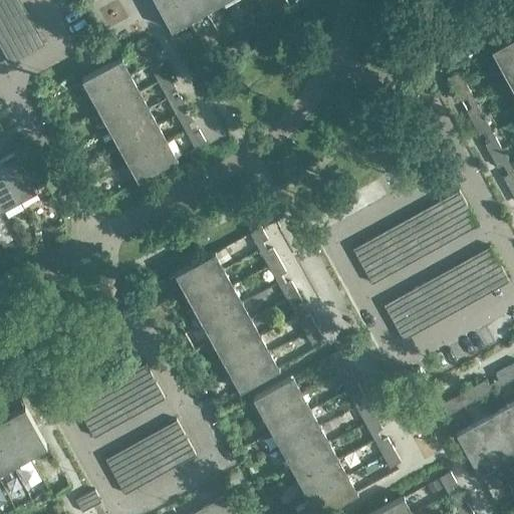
[(21,0),(0,0),(0,43),(10,62),(45,43),(21,0)]
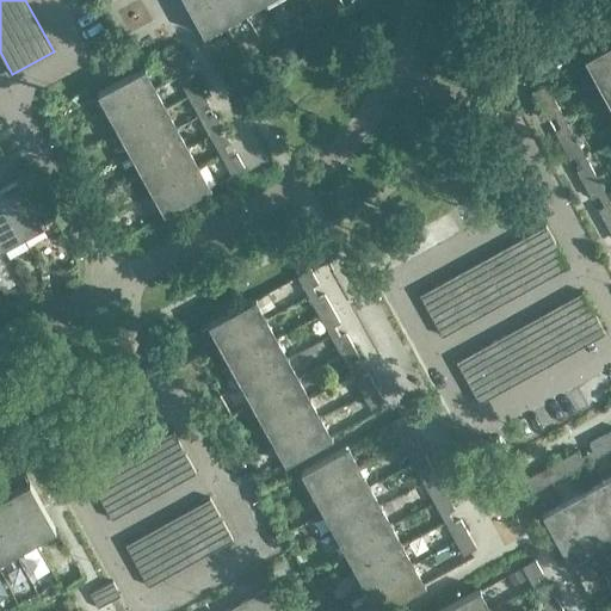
[(223,22),(211,0),(184,0),(204,35),(205,34),(204,32),(223,22)]
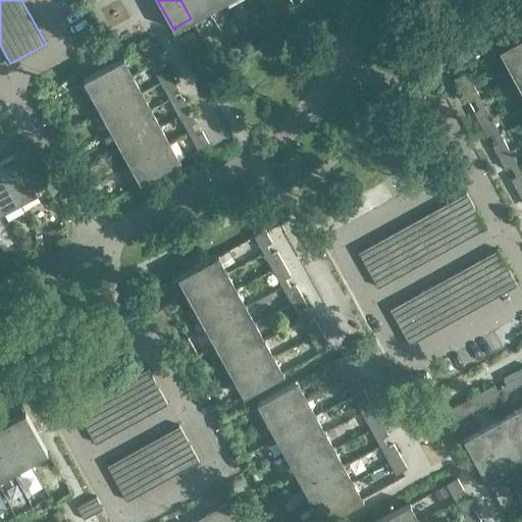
[(208,9),(202,0),(180,0),(191,18),(208,9)]
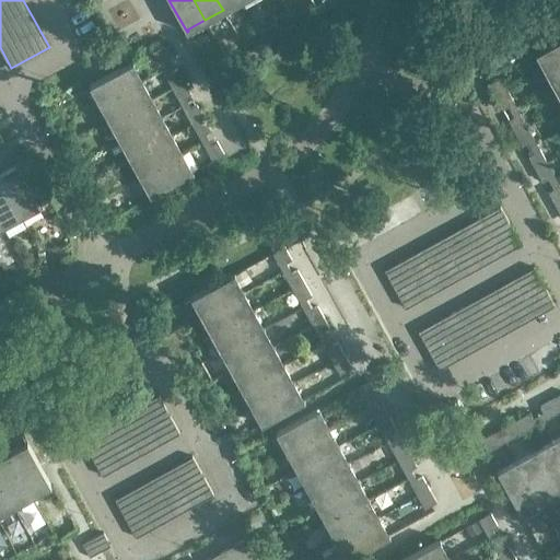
[(238,0),(217,0),(223,10),(238,0)]
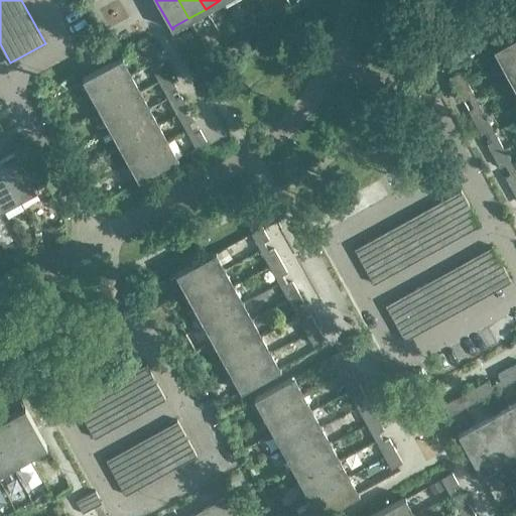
[(504,62),(515,55),(515,32),(493,46),(494,47),(495,46),(504,62)]
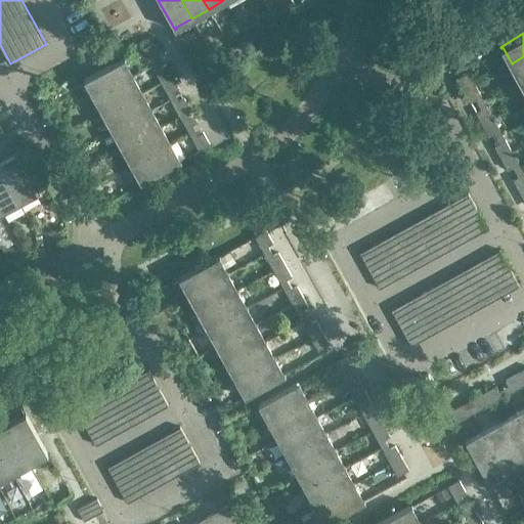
[(161,54),(154,42),(143,48),(149,60),(161,54)]
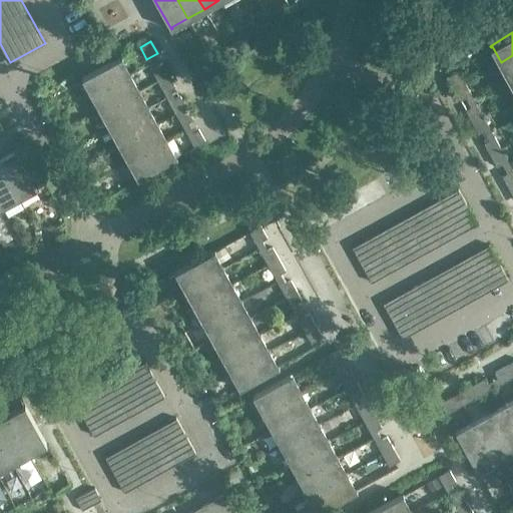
[(510,78),(512,76),(512,55),(501,62),(510,78)]
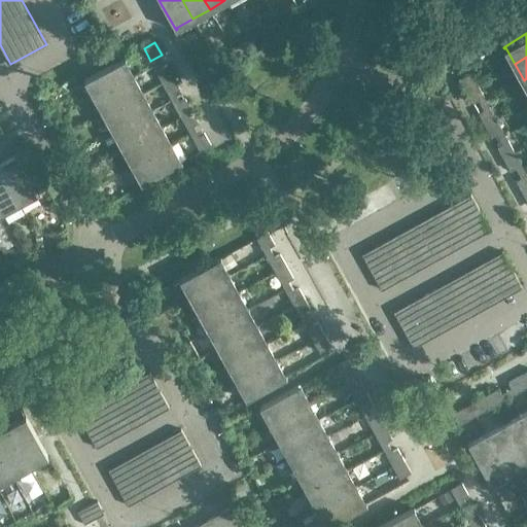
[(96,97),(133,76),(125,60),(126,59),(126,58),(84,80),(84,81),(86,80),(96,97)]
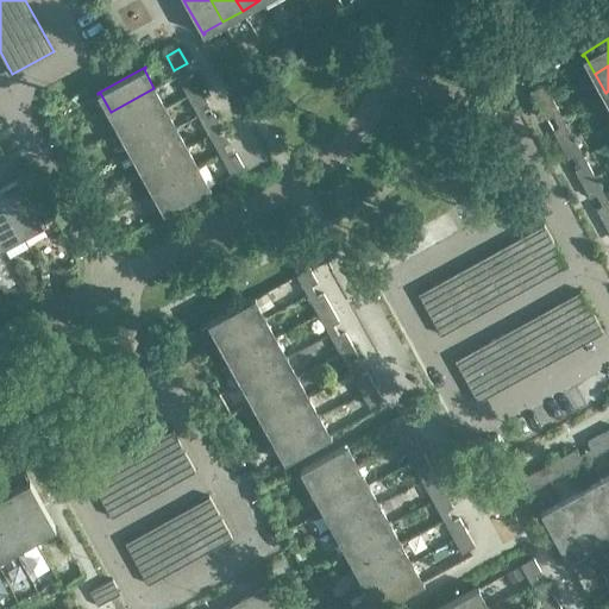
[(200,88),(193,75),(180,81),(188,95),(200,88)]
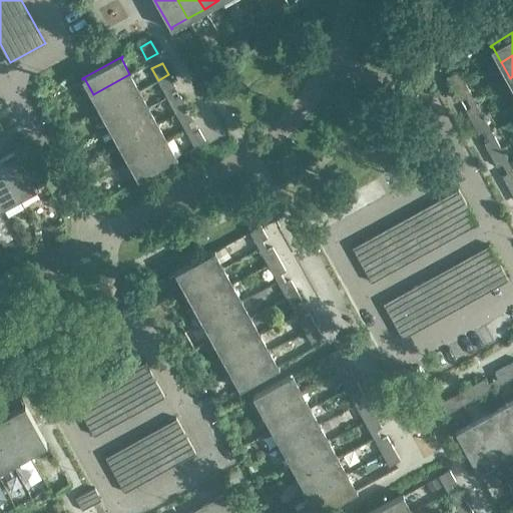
[(465,82),(458,71),(448,76),(454,88),(465,82)]
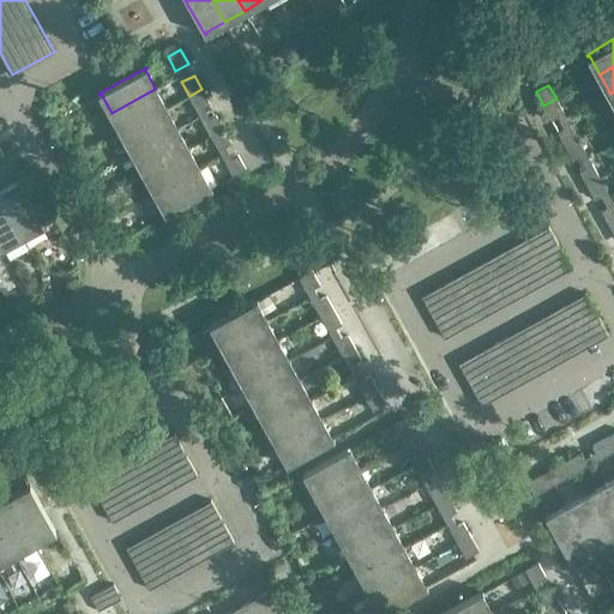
[(122,133),(167,109),(155,89),(112,113),(122,133)]
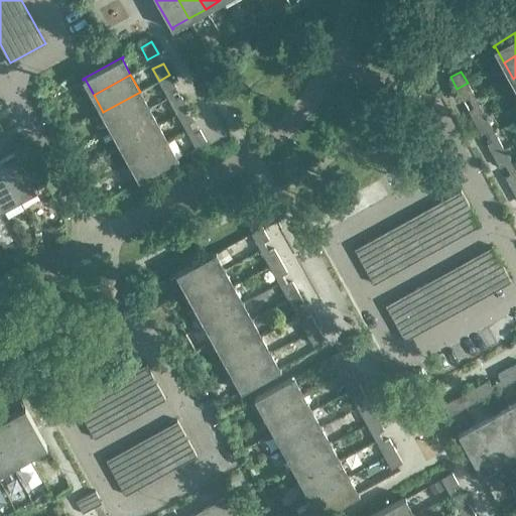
[(176,87),(169,75),(159,81),(165,93),(176,87)]
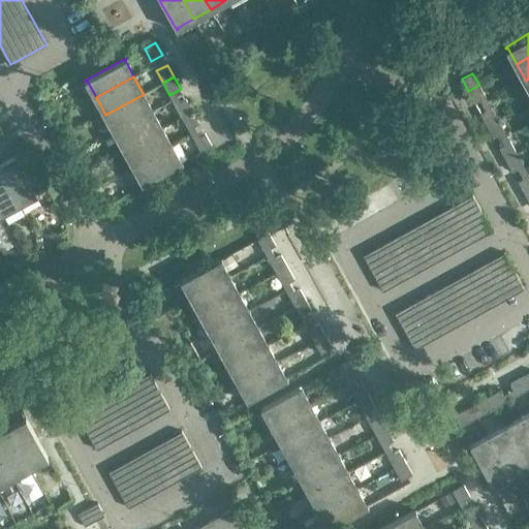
[(486,97),(479,85),(468,91),(475,102),(486,97)]
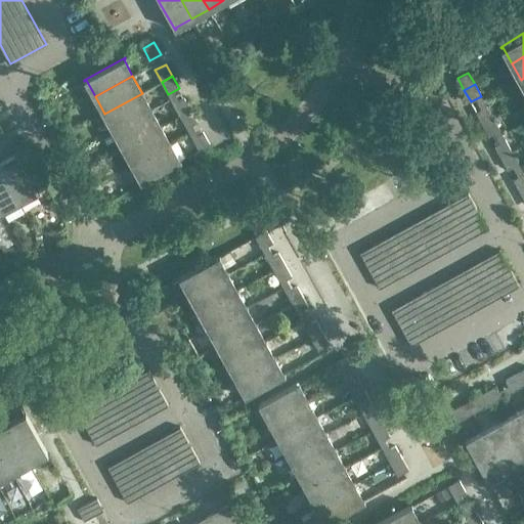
[(114,130),(151,110),(142,93),(104,114),(114,130)]
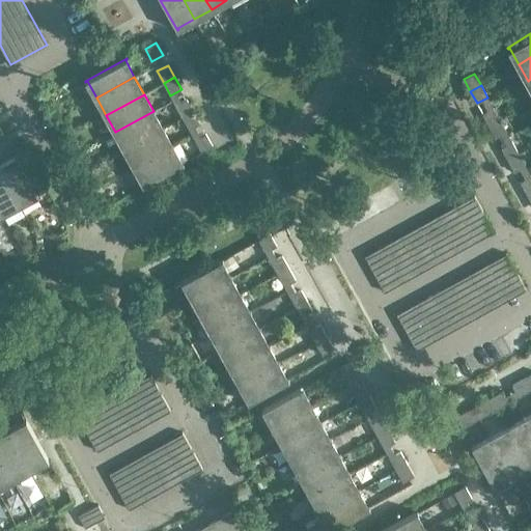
[(194,111),(187,100),(176,105),(183,117),(194,111)]
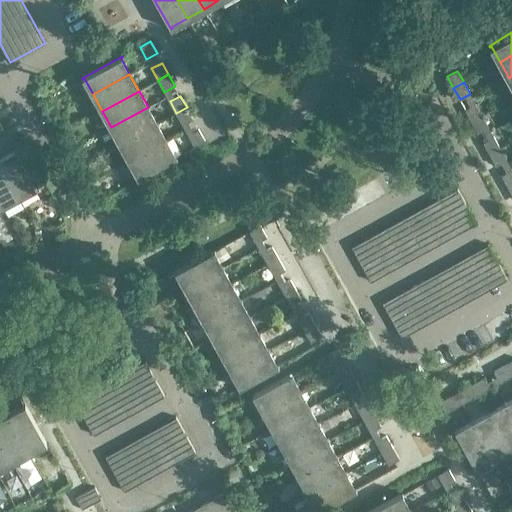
[(482,115),(476,104),(465,109),(471,121),(482,115)]
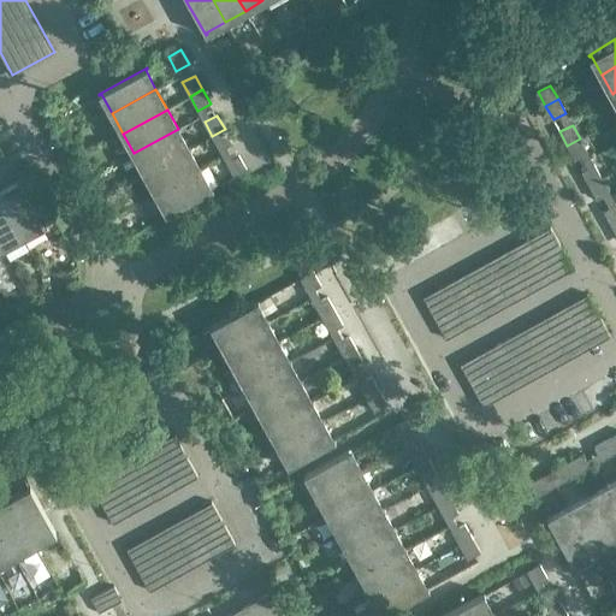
[(146,173),(189,149),(178,129),(134,153),(146,173)]
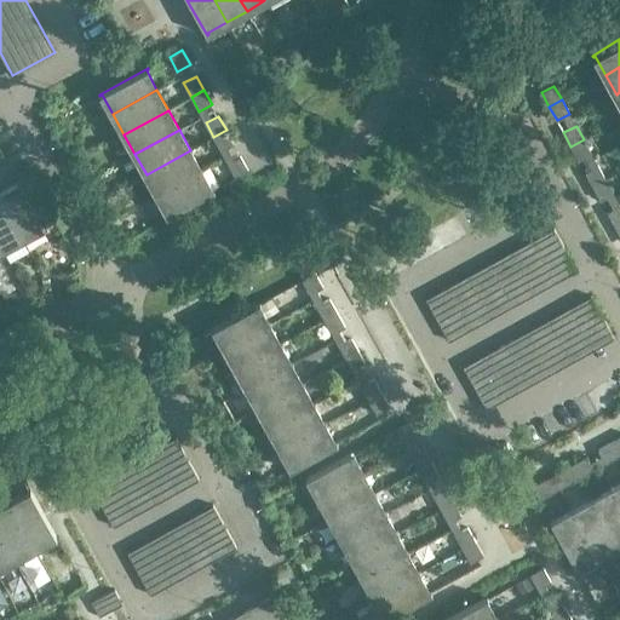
[(234,144),(227,130),(213,137),(220,151),(234,144)]
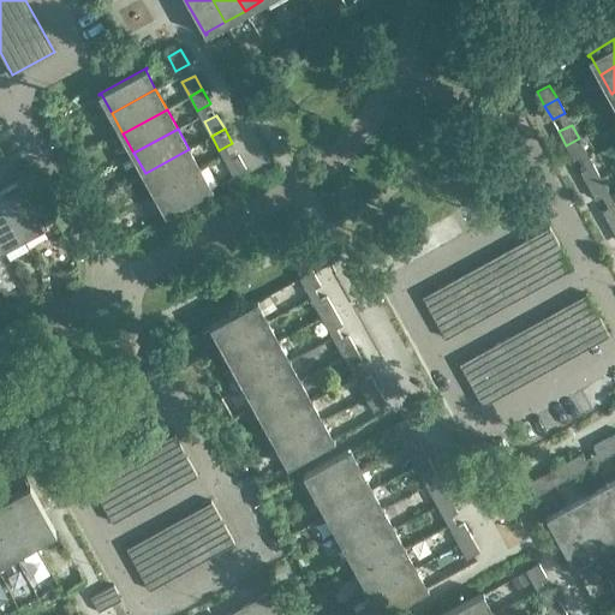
[(586,153),(579,138),(566,145),(574,159),(586,153)]
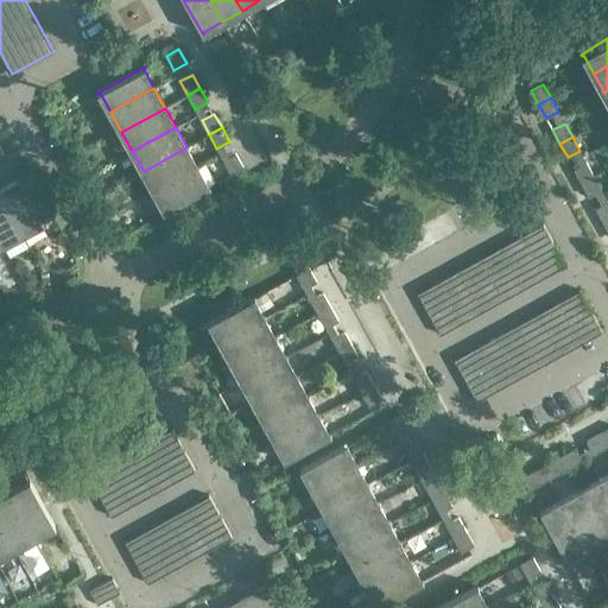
[(0,169),(10,164),(0,146),(0,169)]
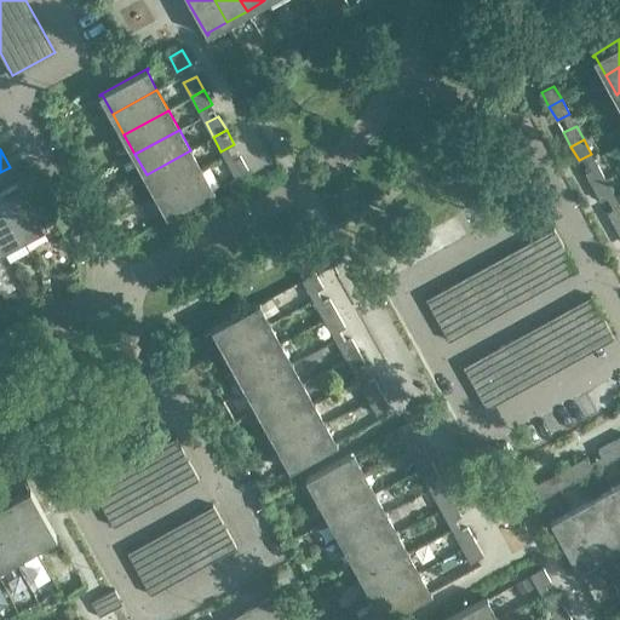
[(158,194),(201,170),(190,150),(147,174),(158,194)]
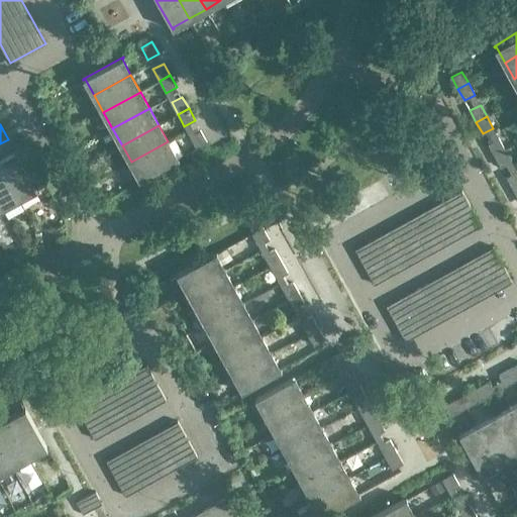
[(207,141),(200,130),(190,135),(196,147),(207,141)]
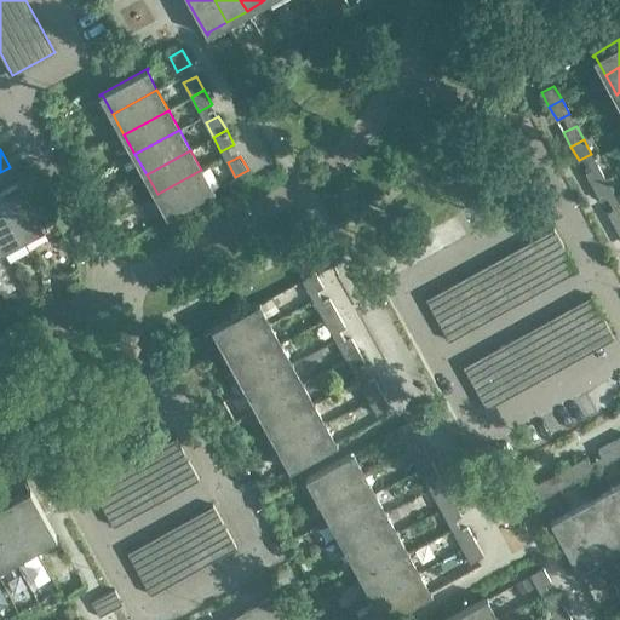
[(614,174),(607,160),(598,165),(606,179),(614,174)]
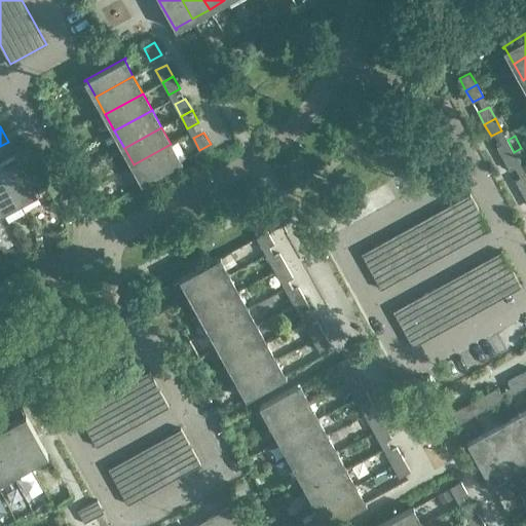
[(514,152),(508,140),(496,146),(503,158),(514,152)]
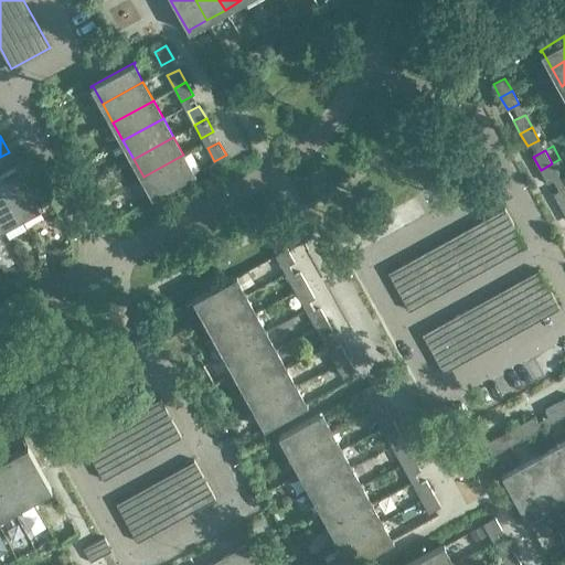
[(152,198),(195,173),(195,172),(193,173),(183,155),(144,177),(153,194),(151,195),(152,198)]
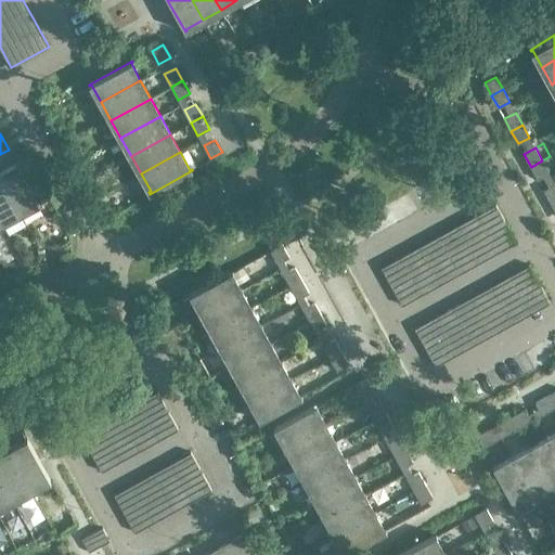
[(40,204),(16,160),(15,162),(16,164),(0,171),(0,176),(21,213),(38,203),(39,205),(40,204)]
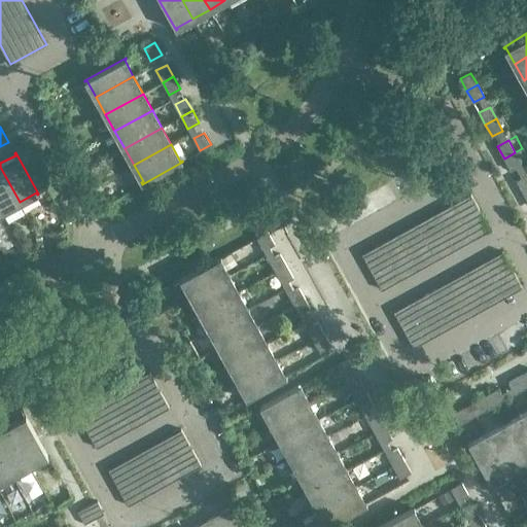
[(521,165),(515,152),(504,159),(511,170),(521,165)]
